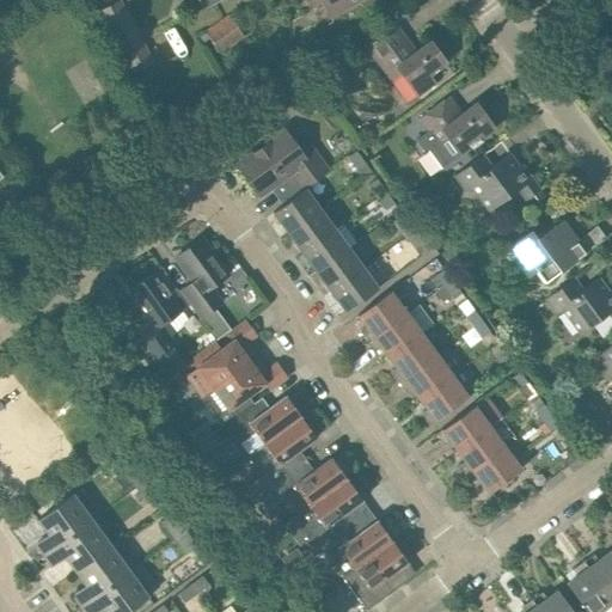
[(132,74),(153,62),(120,0),(97,12),(132,74)]
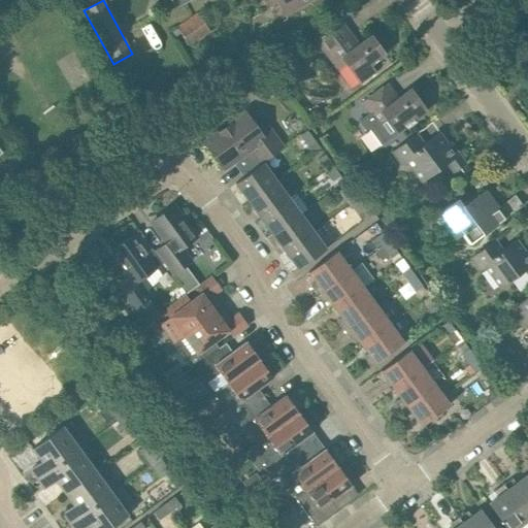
[(287,14),(310,0),(267,0),(271,6),(279,2),(287,14)]
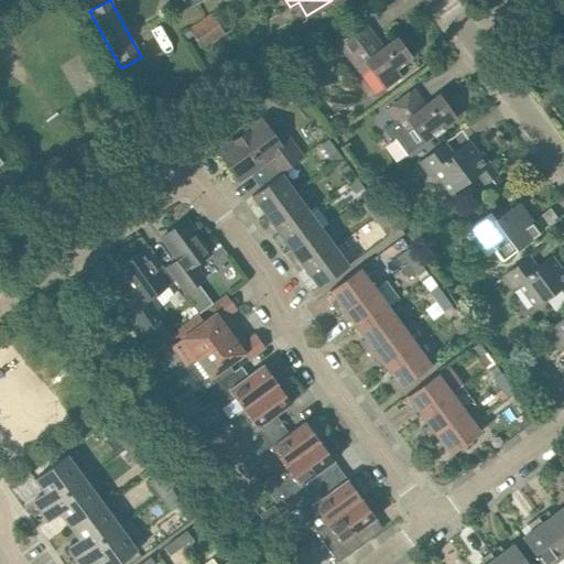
[(203,49),(225,34),(210,13),(188,28),(203,49)]
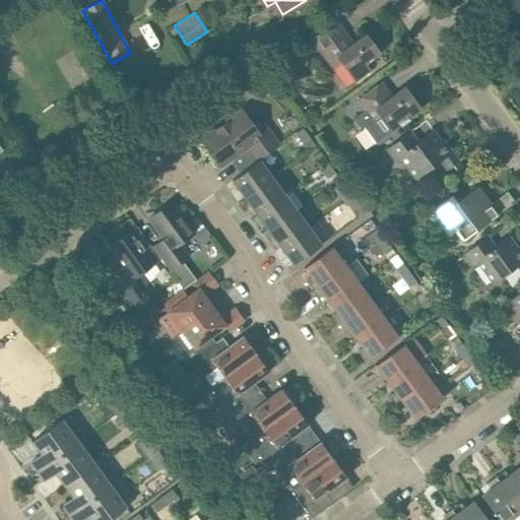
[(366,35),(348,47),(334,25),(313,41),(333,68),(341,62),(354,81),(370,71),(365,63),(380,54),(366,35)]
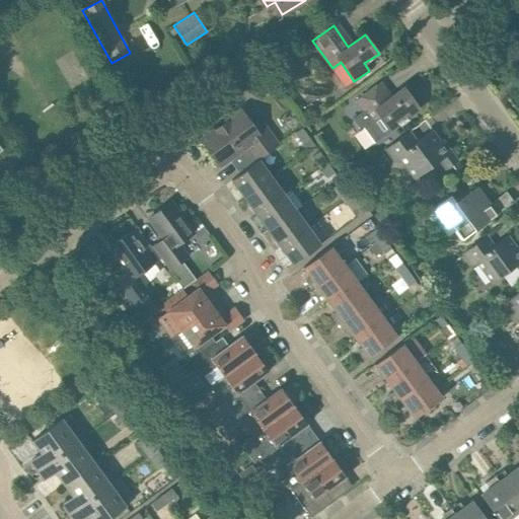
[(363,112),(352,120),(357,127),(362,127),(374,143),(390,131),(420,108),(403,87),(392,95),(387,98),(377,84),(377,83),(355,100),(363,112)]
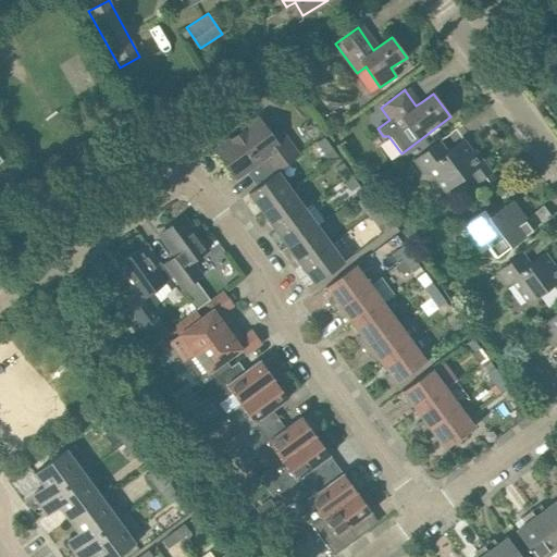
[(276,172),(277,172),(299,156),(277,126),(269,133),(258,119),(217,149),(227,165),(233,161),(242,173),(264,157),(276,172)]
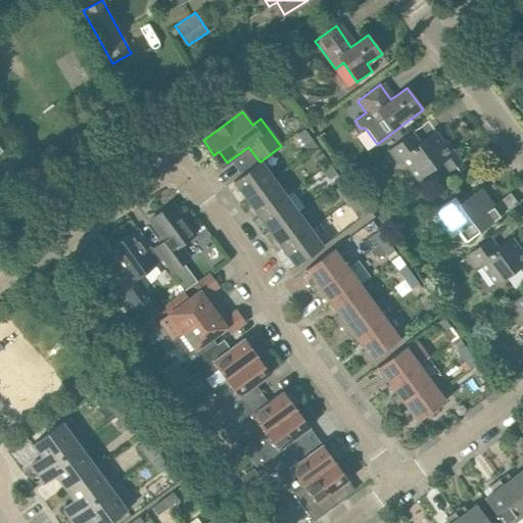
[(305,145),(312,140),(304,130),(297,135),(304,145),(305,145)]
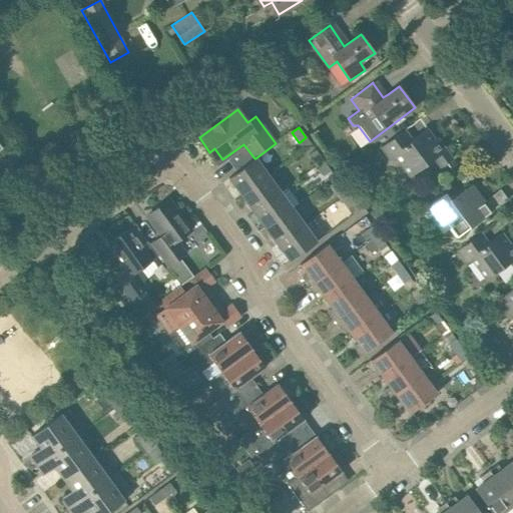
[(441,166),(453,158),(437,138),(434,140),(426,129),(412,139),(405,129),(381,147),(391,160),(395,156),(409,176),(434,157),(441,166)]
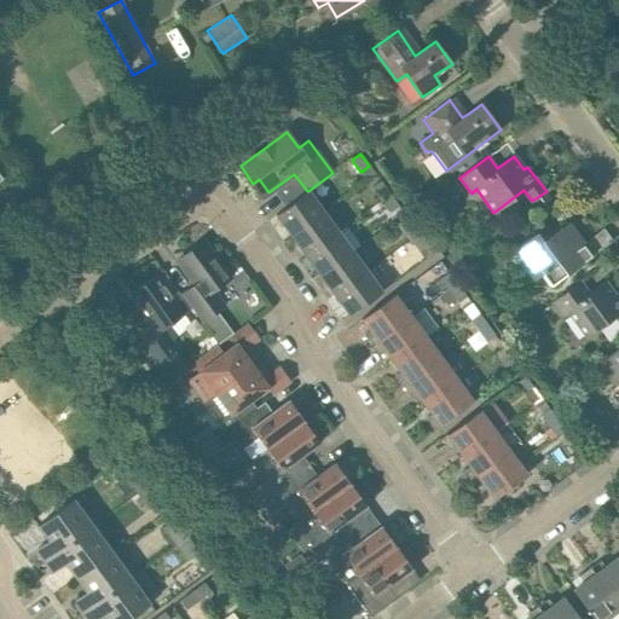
[(381,200),(389,194),(381,181),(372,187),(381,200)]
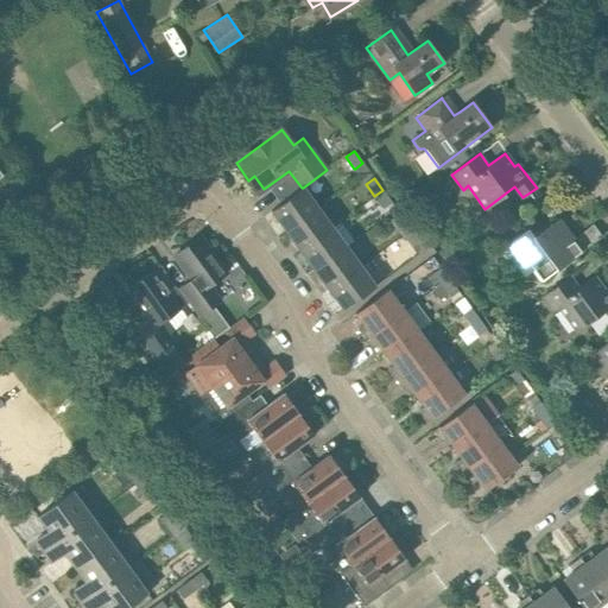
[(285,230),(317,207),(303,188),(302,188),(271,210),(285,230)]
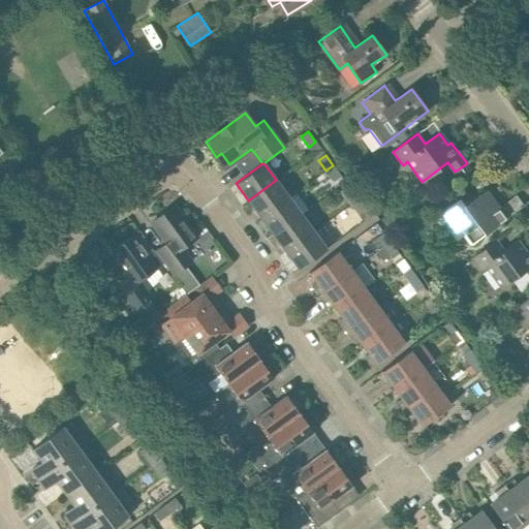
[(333,181),(340,176),(333,165),(325,170),(333,181)]
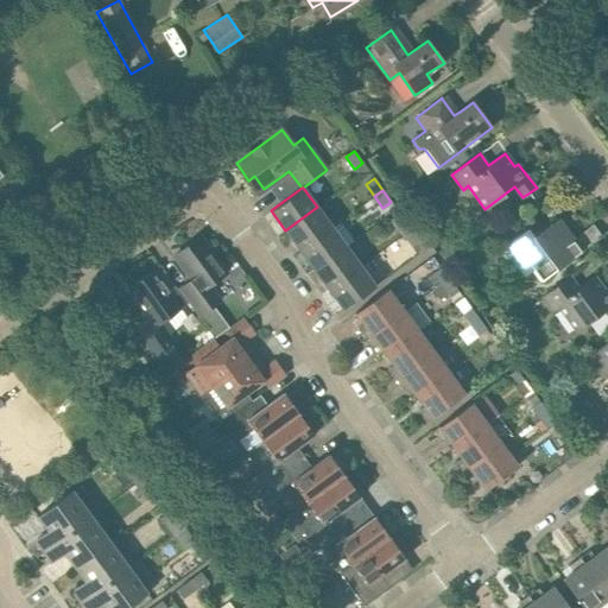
[(301,251),(331,227),(317,207),(285,230),(301,251)]
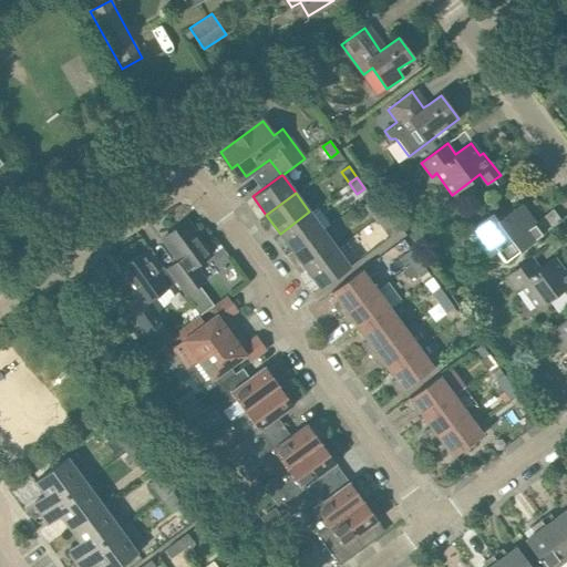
[(375,219),(383,214),(375,202),(367,208),(375,219)]
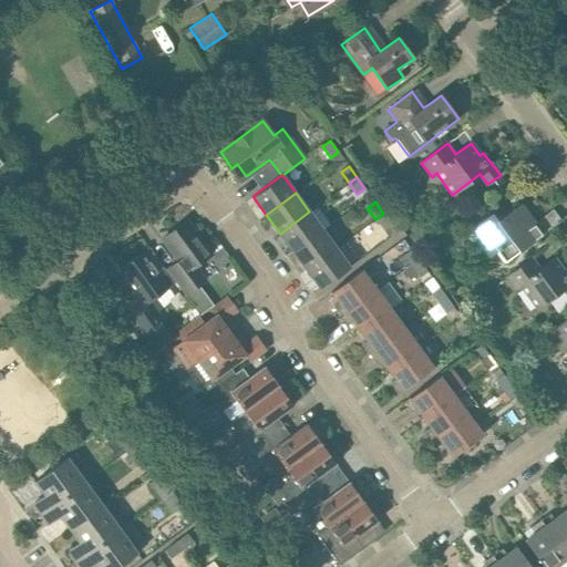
[(505,263),(526,247),(544,234),(543,233),(540,235),(534,225),(536,224),(521,204),(497,220),(492,213),(468,230),(490,258),(497,251),(505,263)]
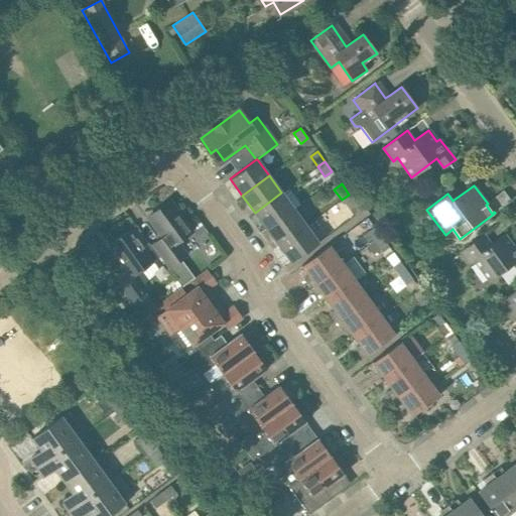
[(267,229),(294,210),(281,192),(255,213),(267,229)]
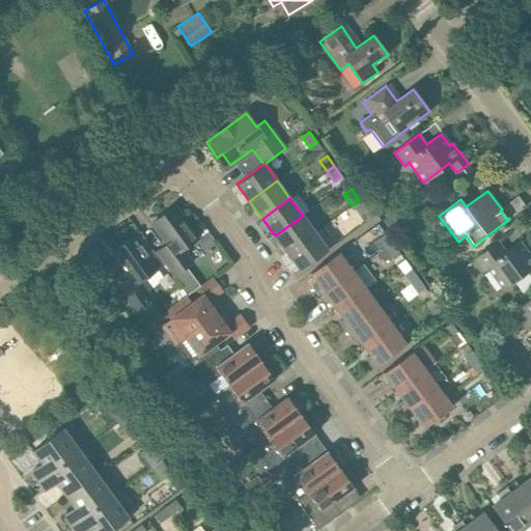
[(359,216),(367,211),(359,200),(352,205),(359,216)]
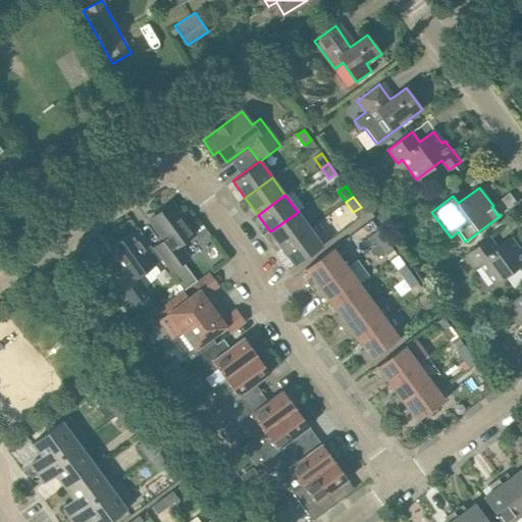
[(172,203),(149,219),(164,241),(155,248),(156,250),(171,270),(176,278),(185,290),(197,280),(183,262),(189,257),(179,245),(195,233),(172,203)]
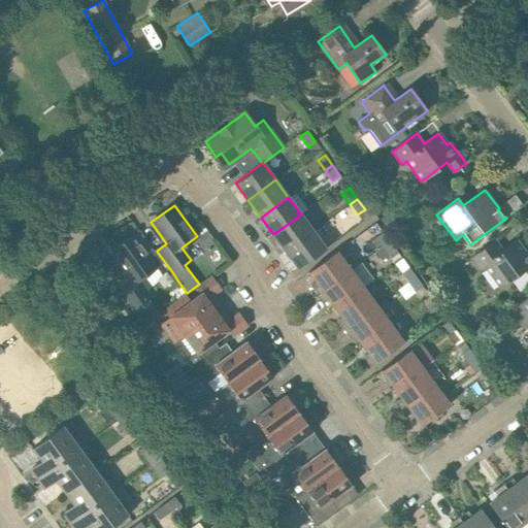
[(382,218),(391,232),(400,225),(390,210),(382,218)]
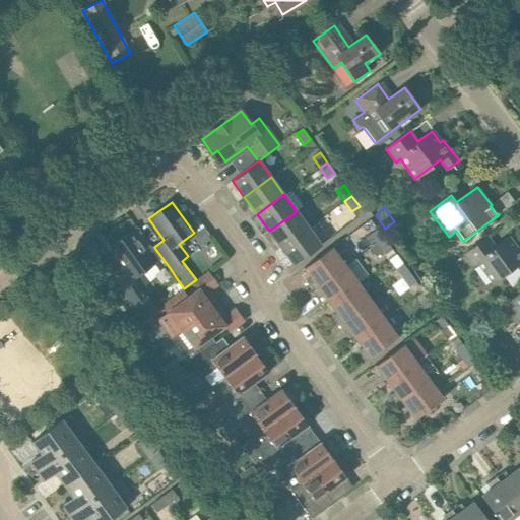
[(281,248),(309,228),(297,211),(269,231),(281,248)]
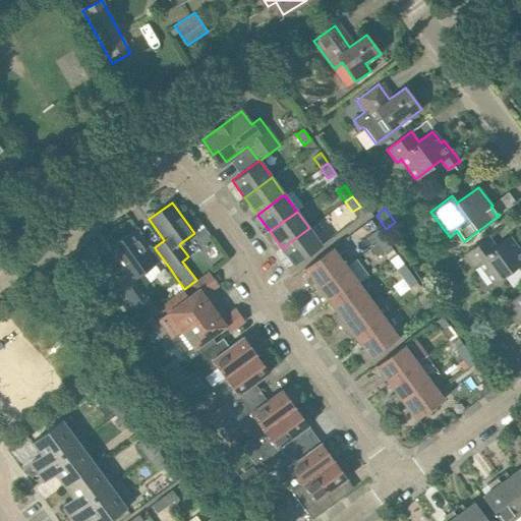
[(294,266),(322,245),(309,228),(282,248),(294,266)]
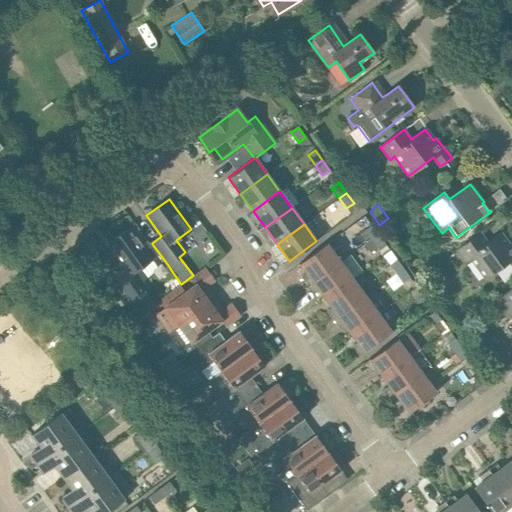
[(371,225),(364,230),(369,238),(370,239),(378,233),(371,225)]
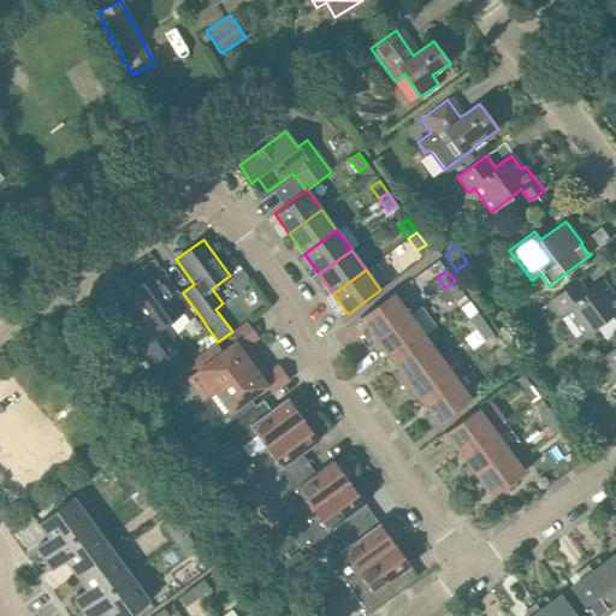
[(155,273),(131,291),(161,333),(144,344),(170,378),(188,365),(184,360),(181,362),(166,343),(170,339),(178,333),(169,323),(183,312),(190,307),(182,296),(175,301),(155,273)]
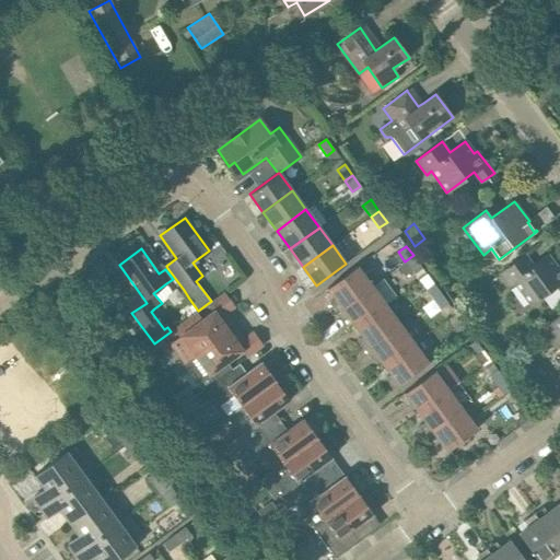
[(404,260),(398,252),(393,256),(399,264),(404,260)]
